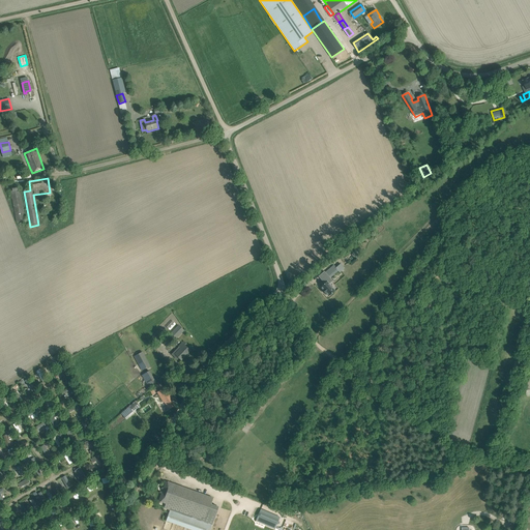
[(25,221),(21,195),(20,189),(18,190),(18,187),(12,188),(12,190),(11,192),(17,222),(25,221)]
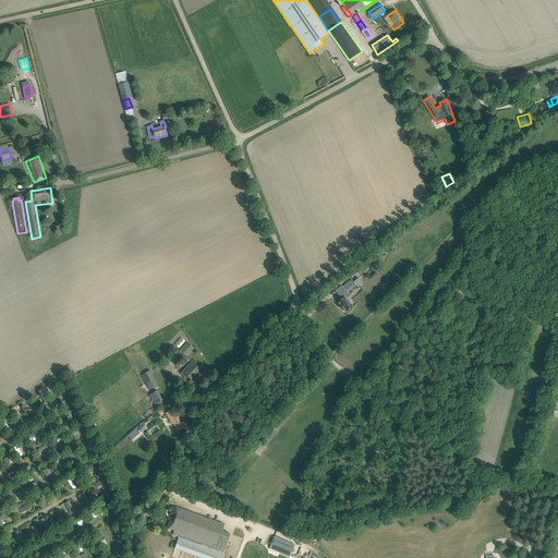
[(341,299),(337,302),(337,303),(340,306),(342,310),(342,308),(344,311),(346,313),(347,312),(348,312),(350,310),(351,310),(350,308),(353,306),(350,302),(347,299),(350,295),(348,292),(347,291),(354,284),(354,283),(356,286),(358,287),(361,284),(363,282),(362,281),(359,278),(358,279),(354,281),(352,279),(342,287),(341,286),(339,288),(341,290),(339,292),(338,293),(341,299)]
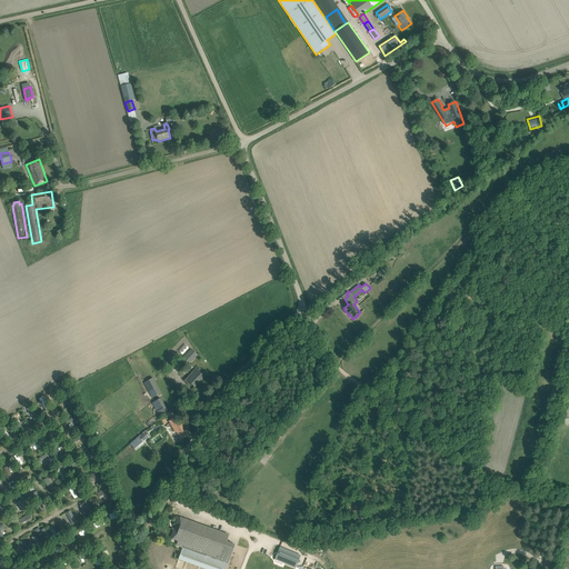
[(183,358),(188,363),(197,356),(191,350),(183,358)]
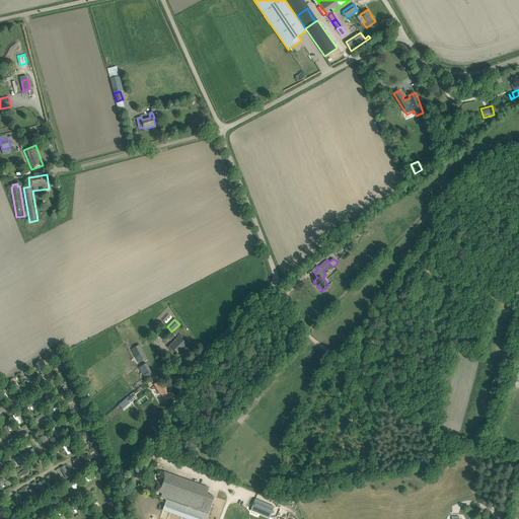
[(183,338),(180,335),(179,335),(174,340),(176,342),(171,347),(177,353),(181,348),(182,346),(183,347),(187,343),(181,339),(183,338)]
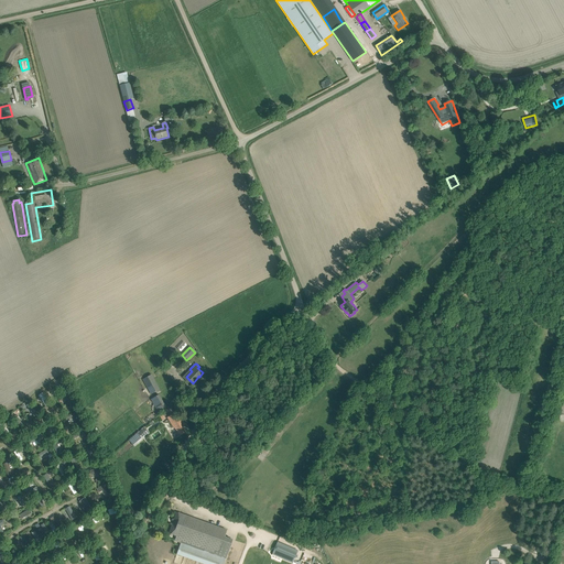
[(143,380),(151,393),(160,389),(151,375),(143,380)]
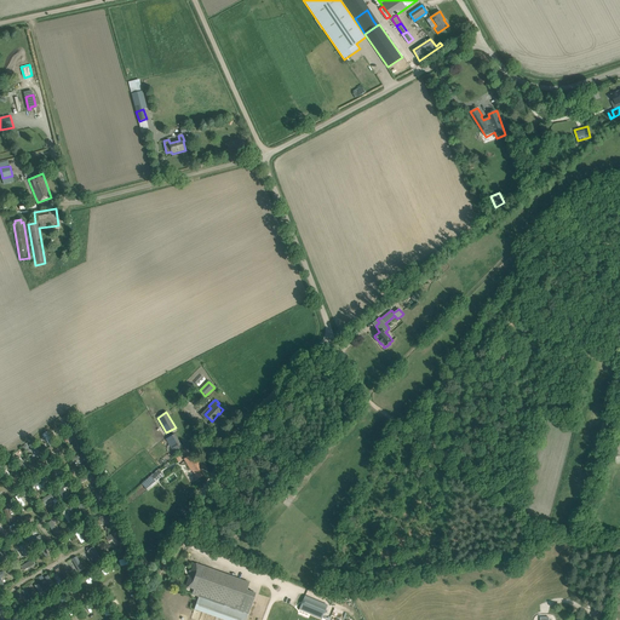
[(166,440),(173,451),(181,446),(173,435),(166,440)]
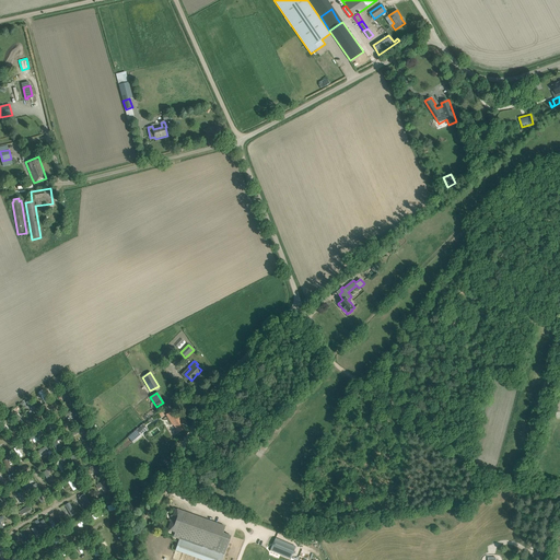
[(71,409),(63,413),(68,420),(74,417),(71,409)]
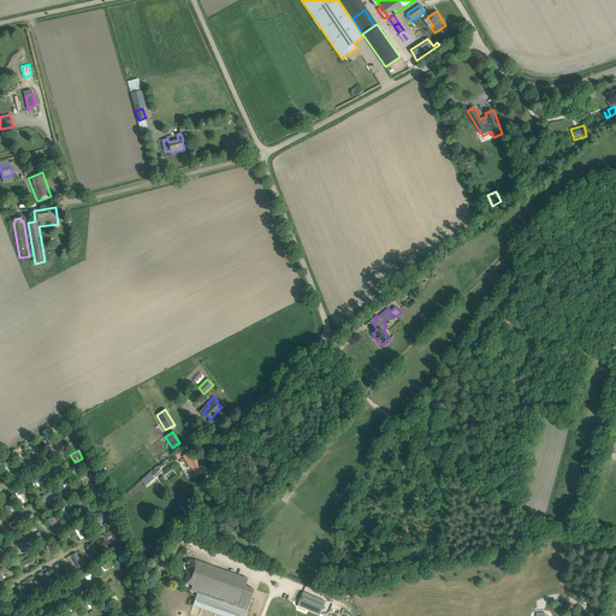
[(191,450),(183,456),(190,468),(191,467),(194,472),(190,474),(193,479),(196,475),(196,477),(202,472),(197,463),(199,462),(191,450)]
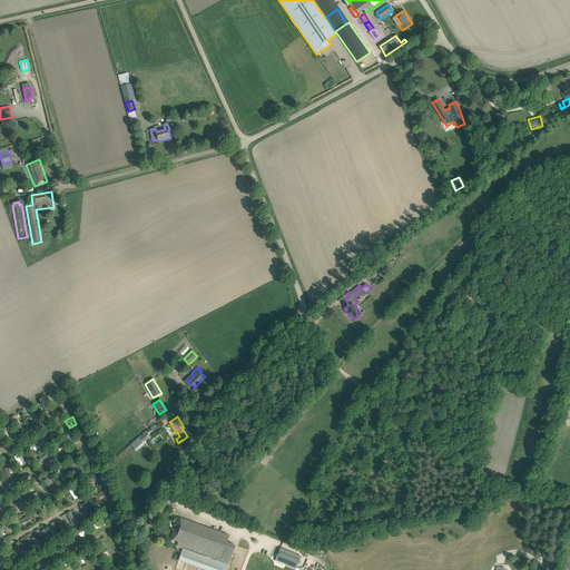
[(13,422),(18,431),(22,429),(18,420),(13,422)]
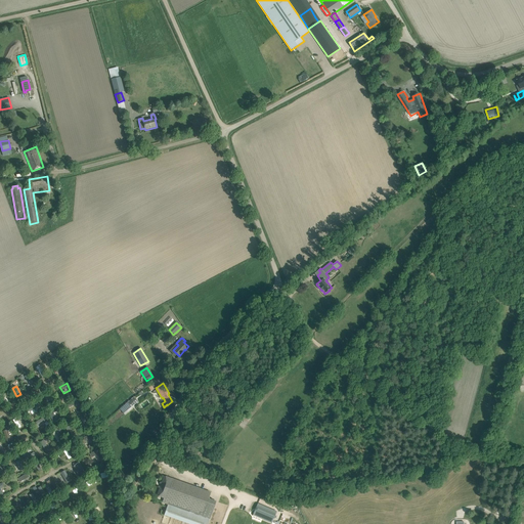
[(120,408),(125,415),(138,402),(134,396),(120,408)]
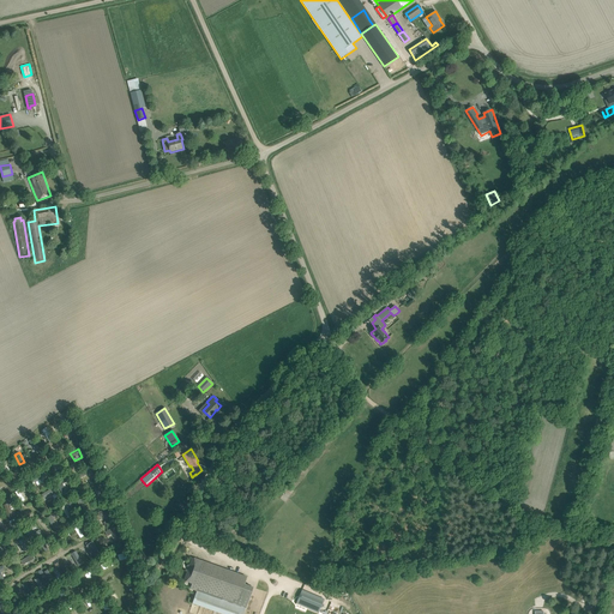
[(79,495),(76,498),(82,507),(86,505),(79,495)]
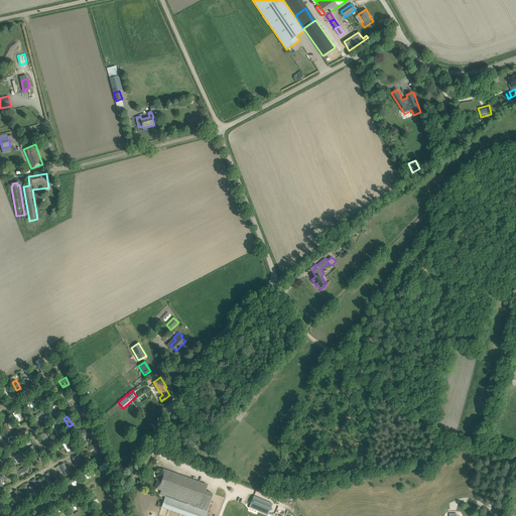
[(44,443),(48,441),(42,432),(38,435),(44,443)]
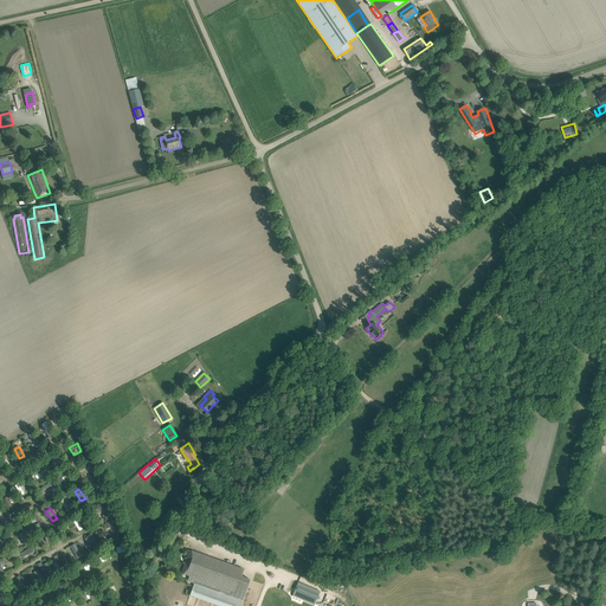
[(78,532),(83,529),(77,519),(73,521),(78,532)]
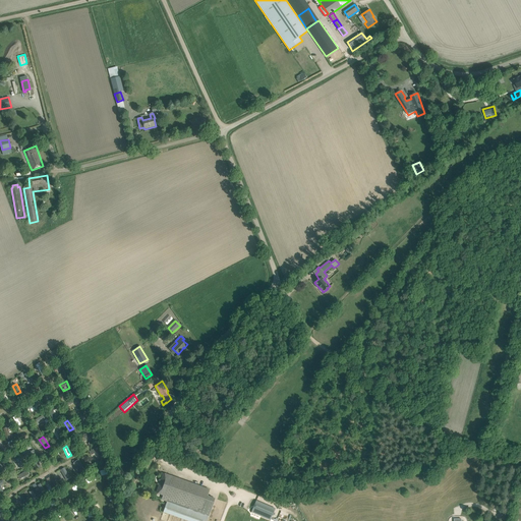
[(33,447),(23,451),(26,458),(36,453),(33,447)]
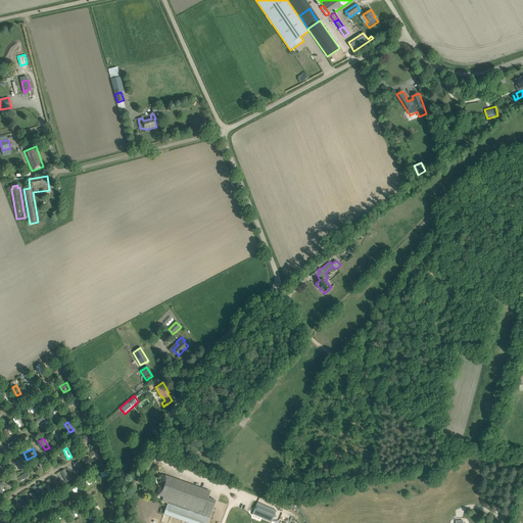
[(94,463),(102,459),(97,448),(89,453),(94,463)]
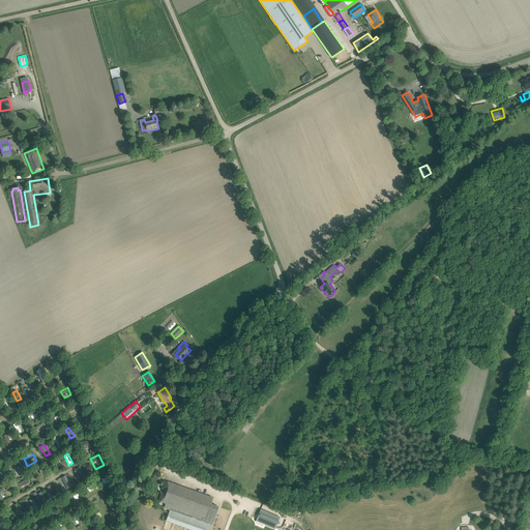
[(165,471),(163,476),(179,483),(182,477),(165,471)]
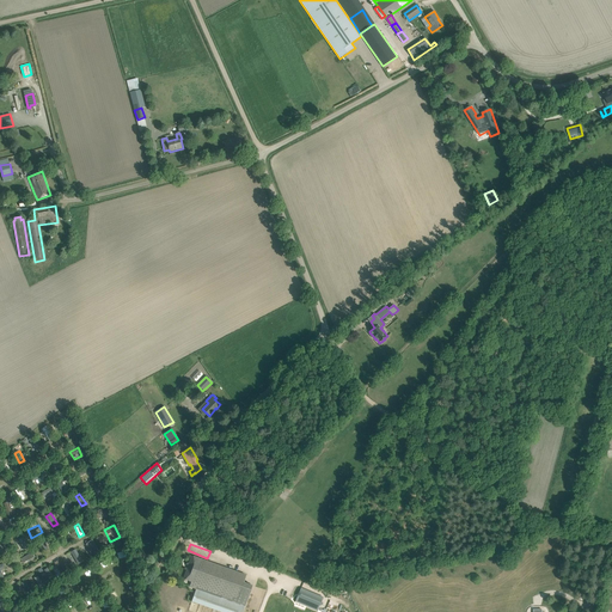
[(67,552),(73,567),(81,562),(75,549),(67,552)]
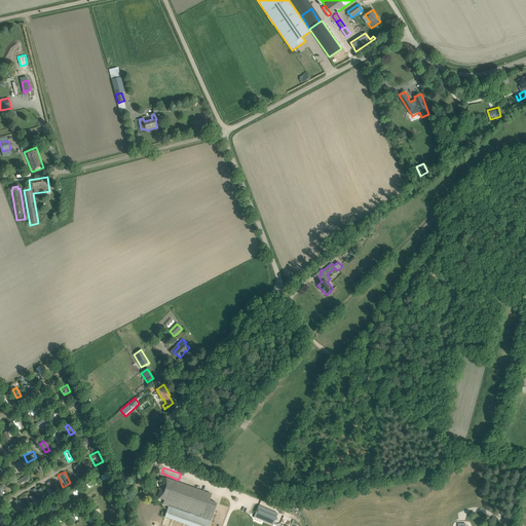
[(164,478),(158,497),(164,499),(172,480),(164,478)]
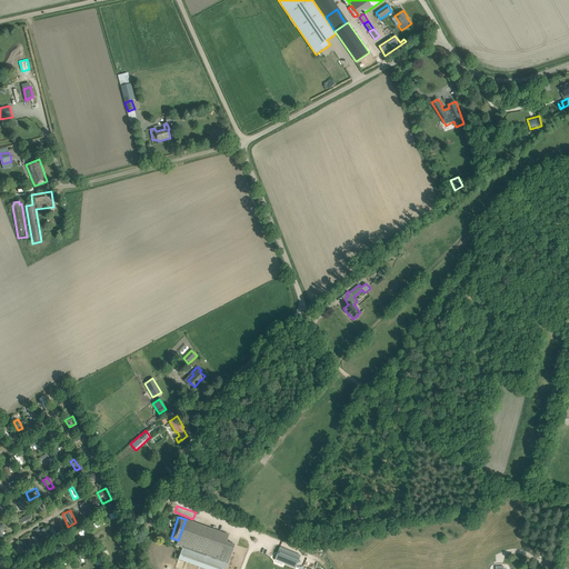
[(186,519),(178,540),(176,546),(182,548),(178,559),(206,568),(226,568),(235,543),(226,540),(228,535),(186,519)]
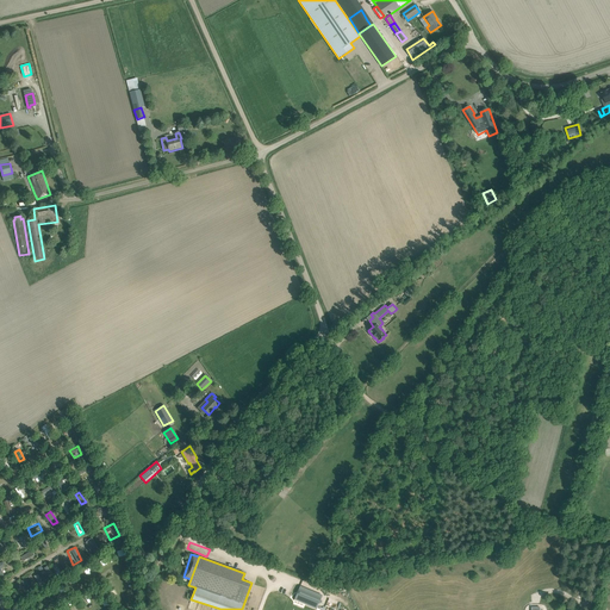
[(41,568),(44,579),(53,577),(49,565),(41,568)]
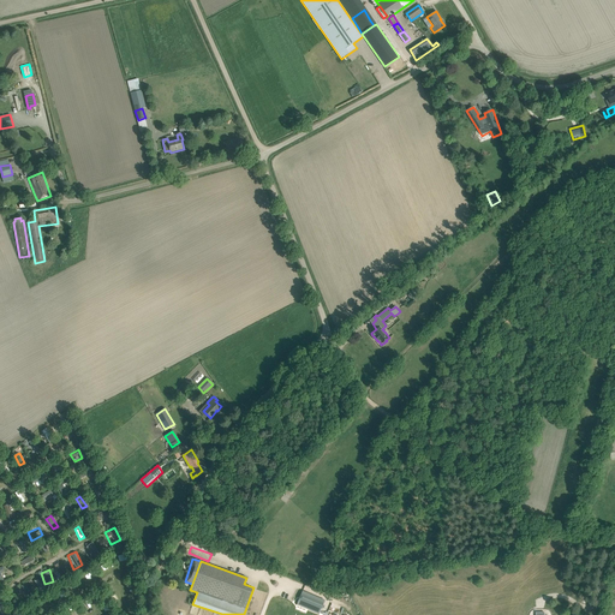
[(39,590),(43,587),(37,579),(34,581),(39,590)]
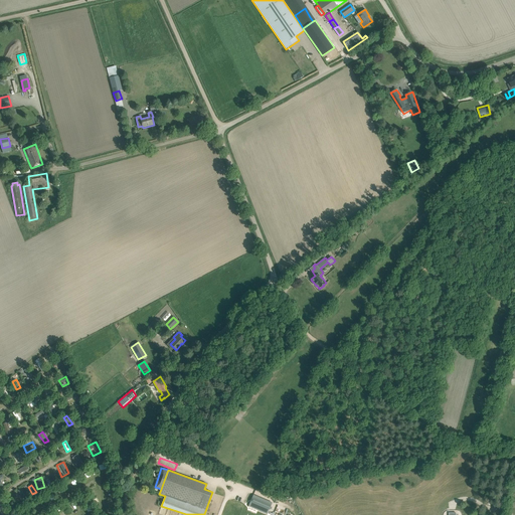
[(271,505),(252,497),(248,506),(267,514),(271,505)]
